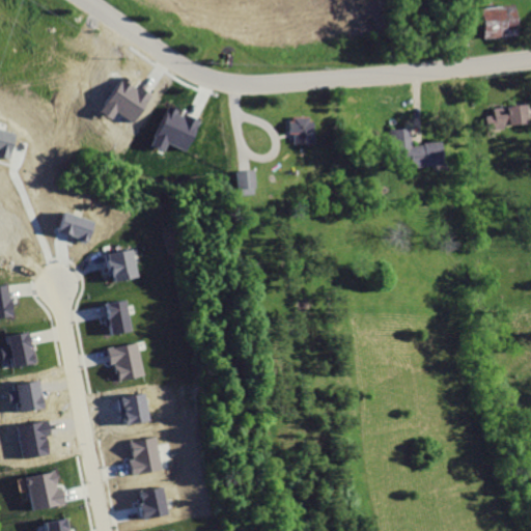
[(512,5),(478,6),(480,36),(514,34),(512,5)]
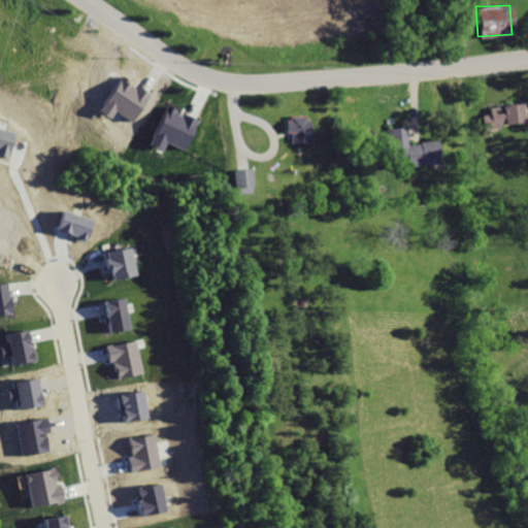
[(525,123),(523,102),(490,106),(491,113),(483,114),(484,128),(525,123)]
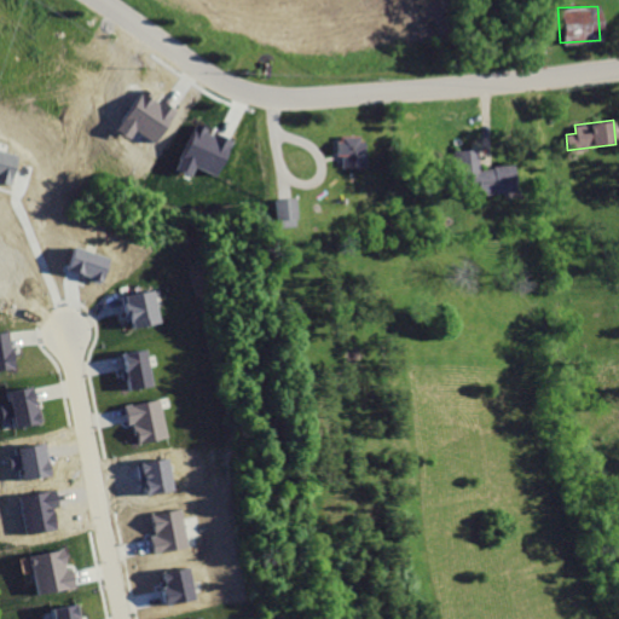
[(194,123),(174,167),(189,173),(192,165),(212,174),(227,139),(214,133),(212,137),(204,133),(206,128),(194,123)]
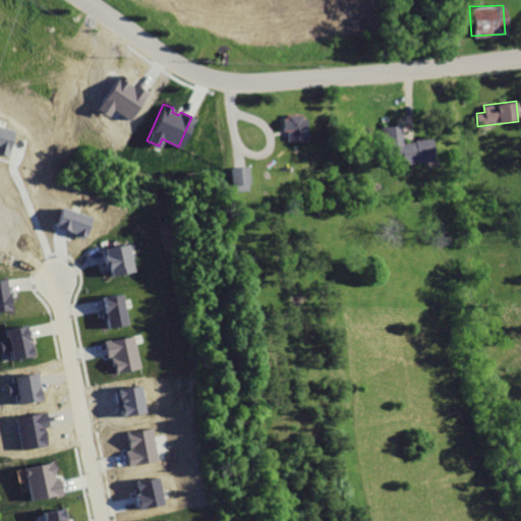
[(304,139),(303,114),(282,114),(282,130),(285,130),(285,140),(304,139)]
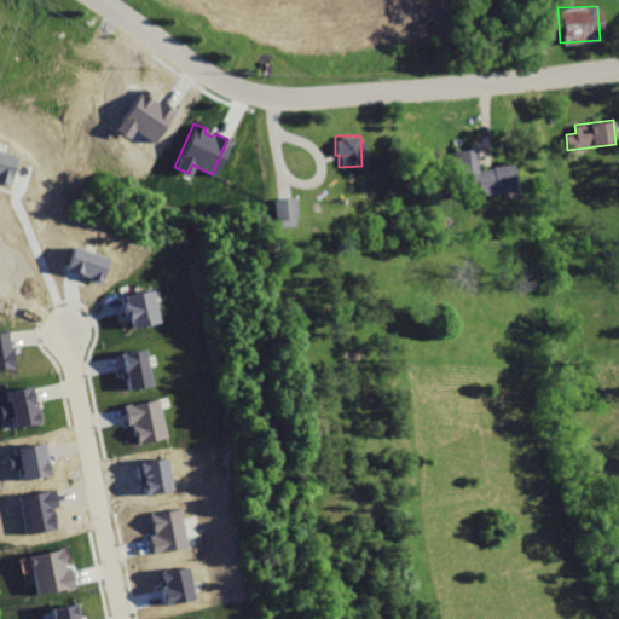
[(0,180),(10,184),(17,152),(0,148),(0,180)]
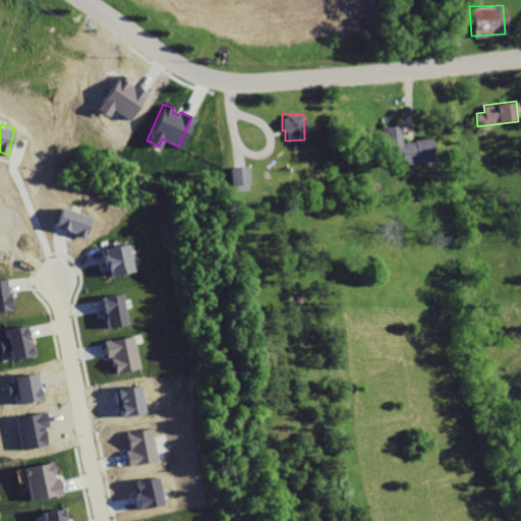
[(432,139),(402,140),(401,125),(381,126),(383,160),(400,159),(400,163),(433,162),(432,139)]
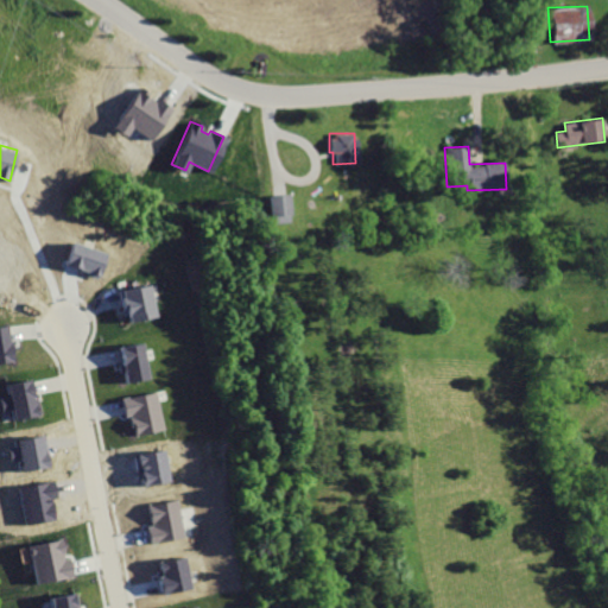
[(271,223),(291,221),(287,194),(267,196),(271,223)]
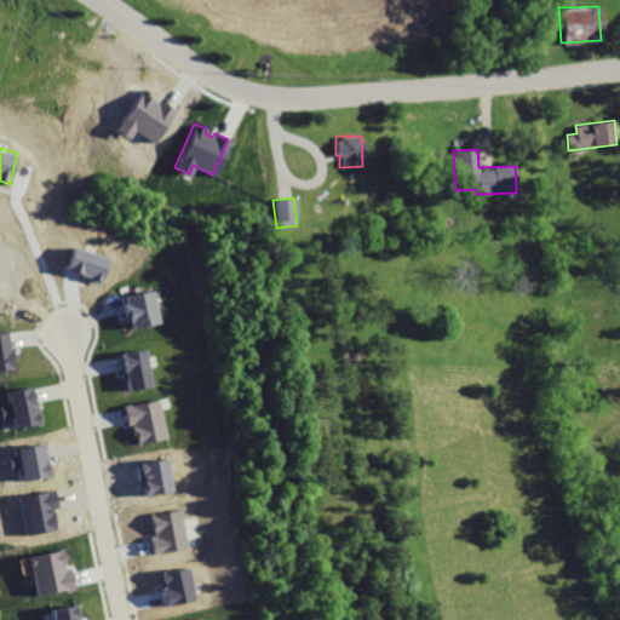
[(74,248),(65,269),(101,282),(108,260),(74,248)]
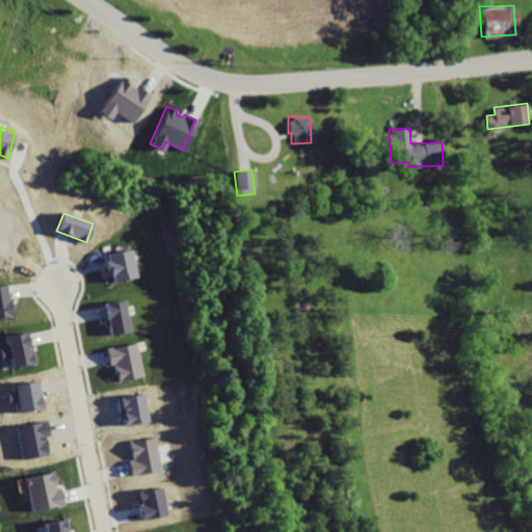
[(105,254),(109,275),(112,274),(113,281),(137,276),(132,248),(105,254)]
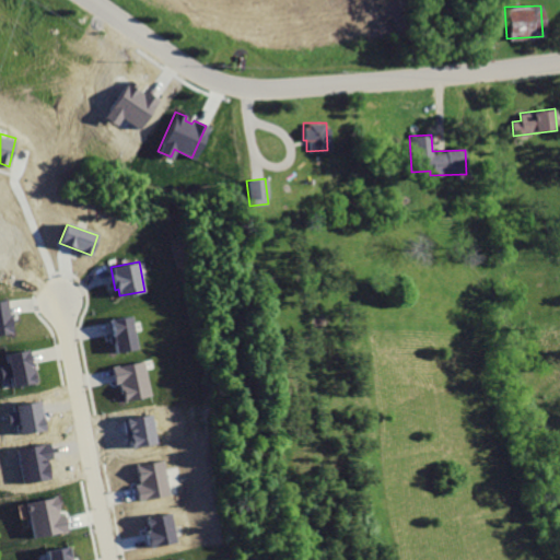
[(0,301),(0,333),(10,333),(6,301),(0,301)]
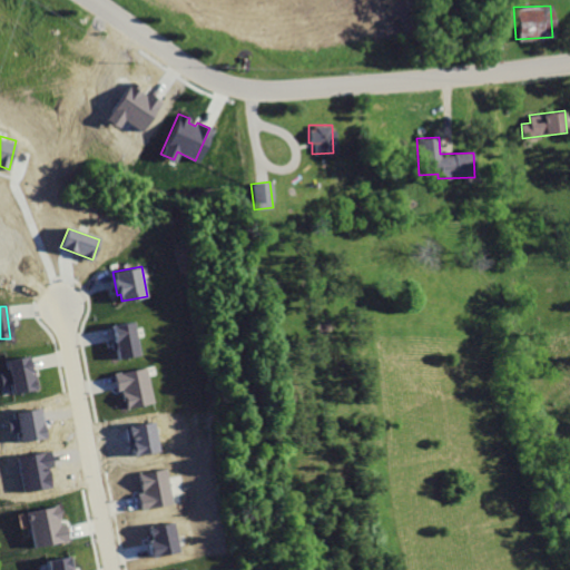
[(115,325),(120,360),(143,355),(137,321),(115,325)]
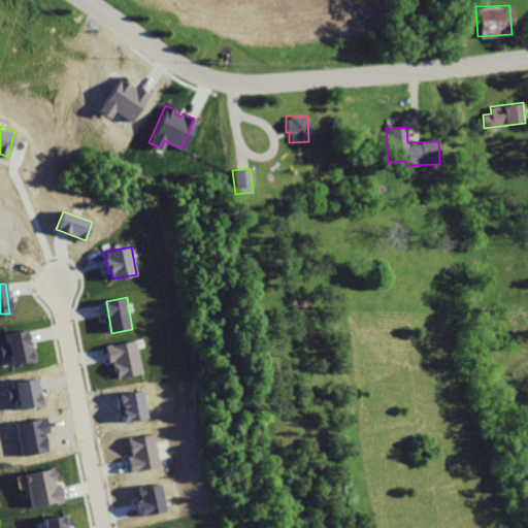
[(5,333),(7,342),(0,343),(0,357),(10,355),(11,363),(31,359),(26,329),(5,333)]
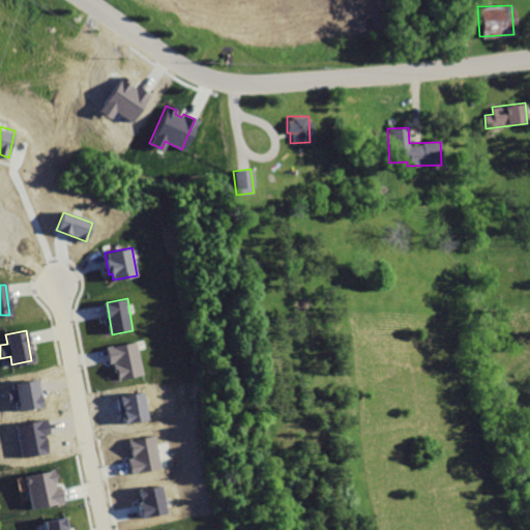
[(108,347),(111,362),(116,361),(120,380),(146,375),(139,341),(108,347)]
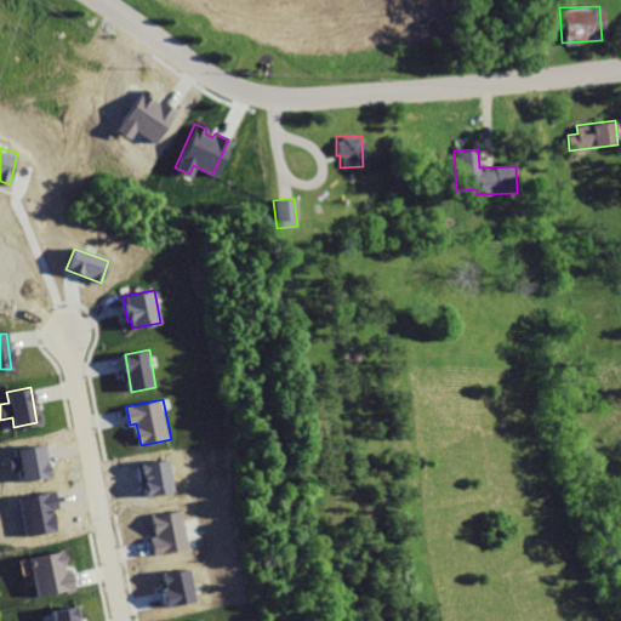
[(154,517),(157,533),(161,533),(163,536),(152,537),(155,554),(189,547),(181,511),(154,517)]
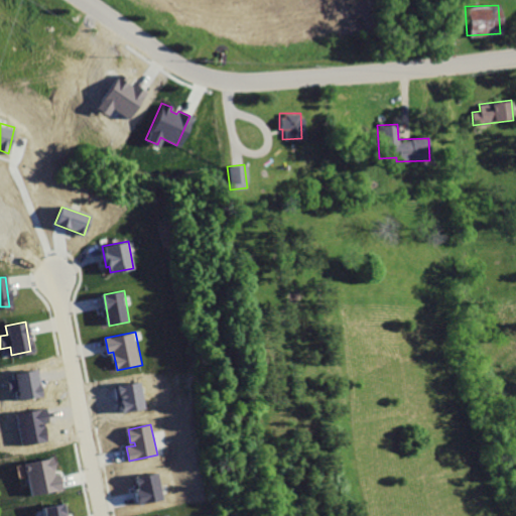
[(25,464),(30,495),(62,489),(59,473),(54,474),(52,459),(25,464)]
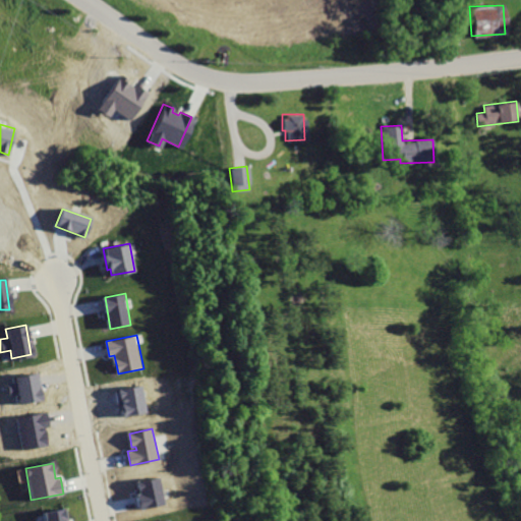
[(134,481),(139,509),(164,505),(159,476),(134,481)]
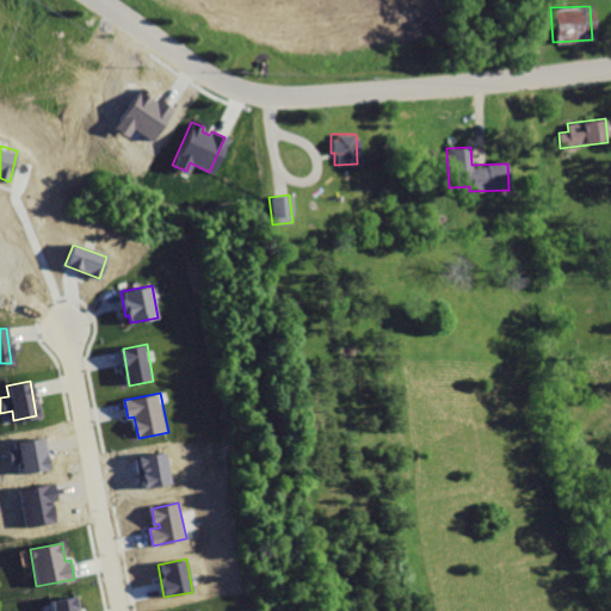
[(49,599),(50,610),(82,610),(78,610),(74,594),(49,599)]
